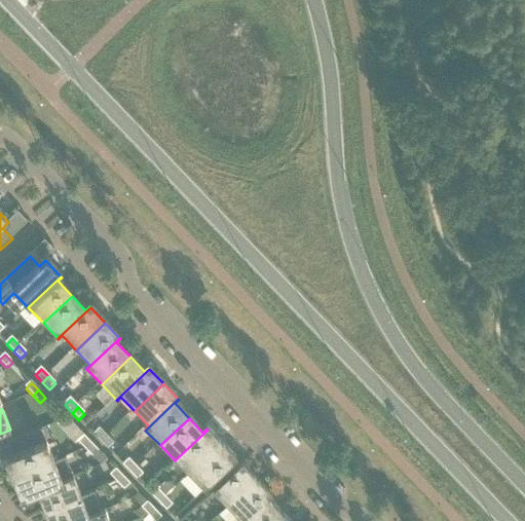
[(101,444),(107,438),(100,430),(94,436),(101,444)]
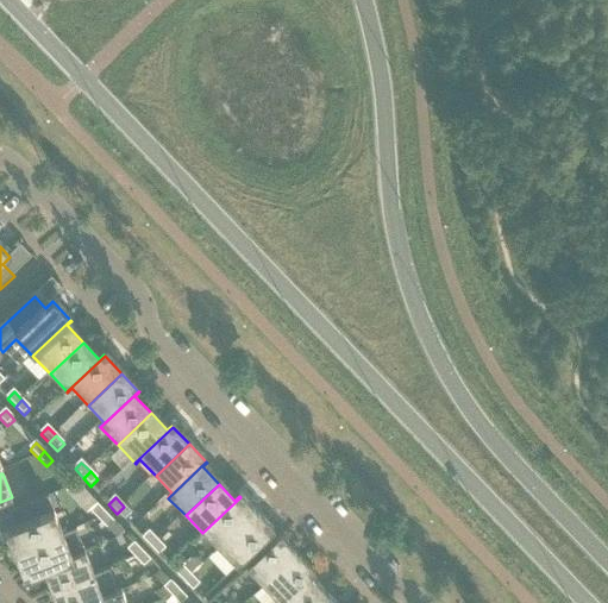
[(240,497),(202,533),(219,551),(224,547),(257,515),(240,497)]
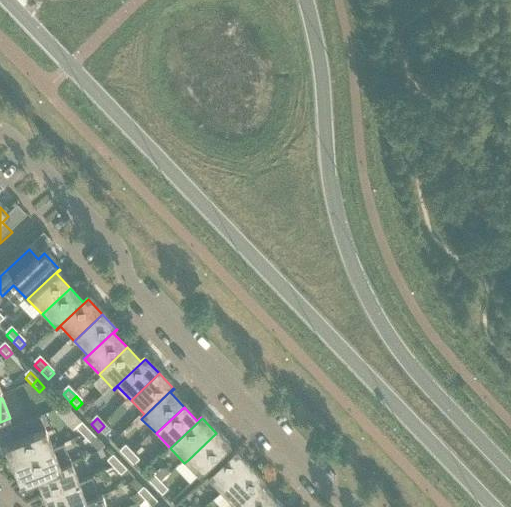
[(12,468),(53,452),(40,420),(7,433),(11,445),(4,448),(12,468)]
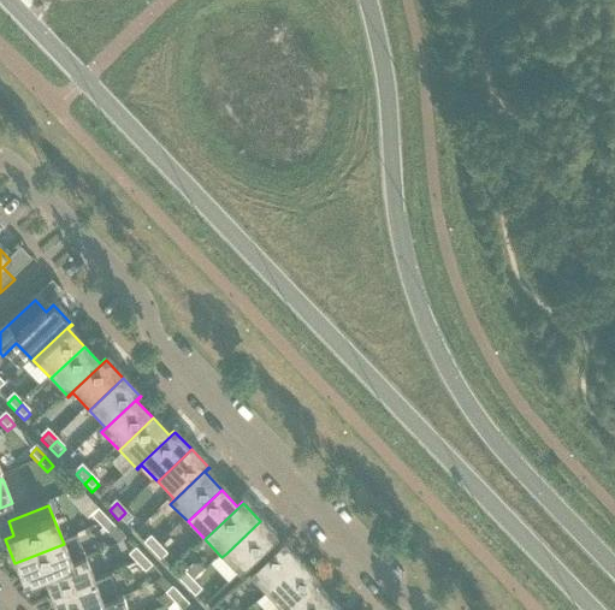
[(100,528),(107,521),(99,513),(92,519),(100,528)]
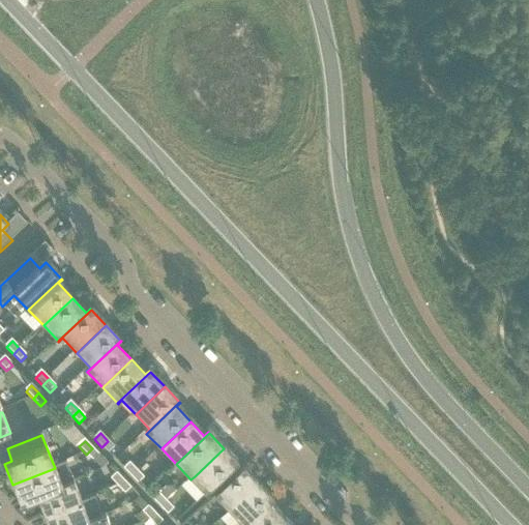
[(109,455),(115,448),(108,441),(101,447),(109,455)]
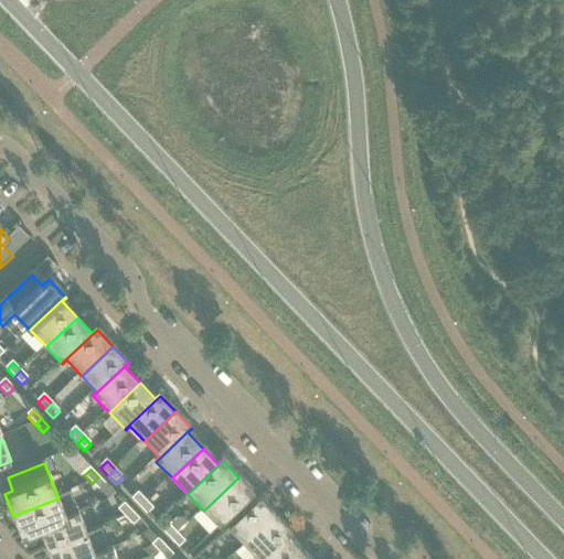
[(98,477),(92,484),(99,492),(109,502),(115,495),(106,485),(98,477)]
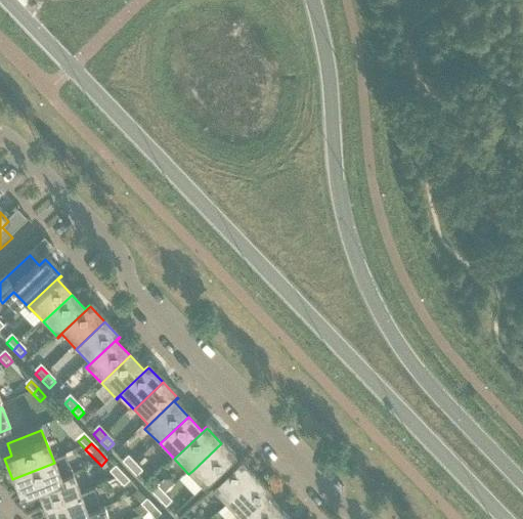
[(192,471),(188,474),(203,489),(204,490),(208,486),(236,460),(221,443),(192,471)]
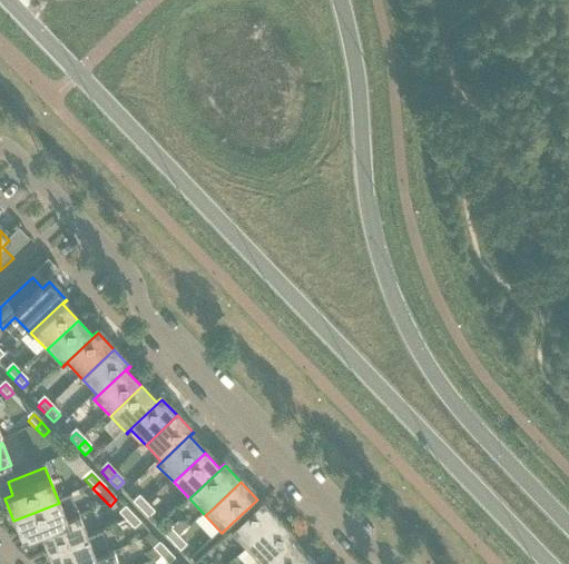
[(141,513),(147,506),(140,498),(134,505),(141,513)]
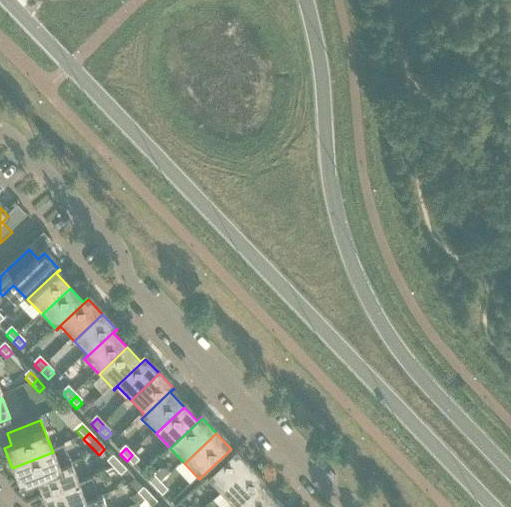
[(53,452),(12,468),(20,488),(72,467),(71,466),(69,467),(61,449),(53,452)]
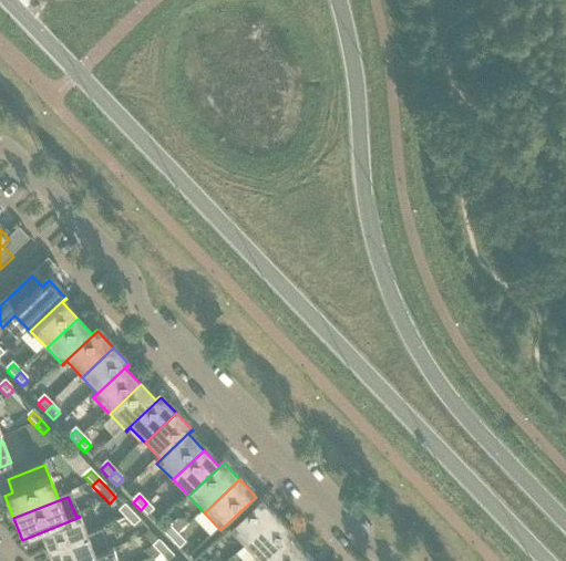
[(246,548),(277,518),(260,501),(229,531),(246,548)]
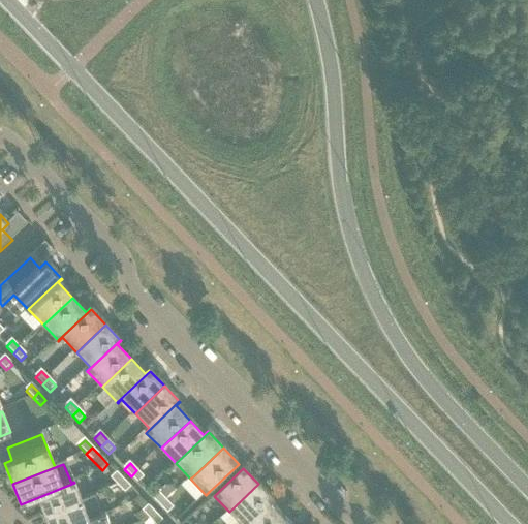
[(138,484),(144,479),(136,470),(131,476),(138,484)]
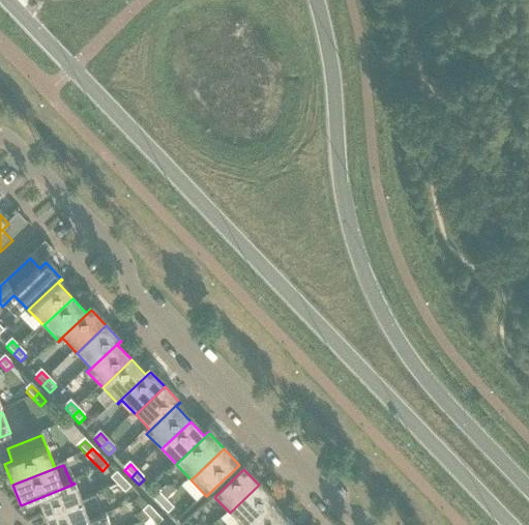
[(118,488),(124,482),(117,474),(111,480),(118,488)]
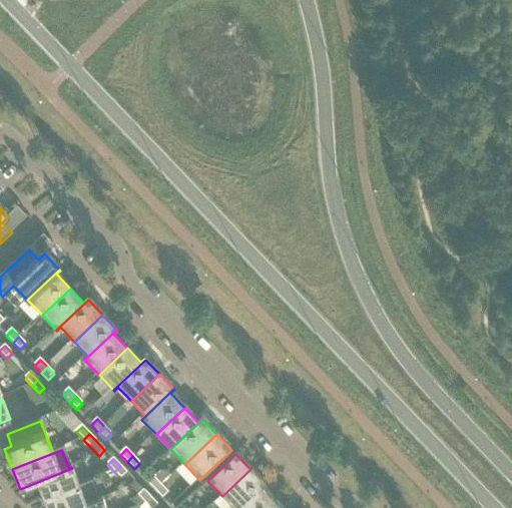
[(121,479),(127,474),(120,466),(114,472),(121,479)]
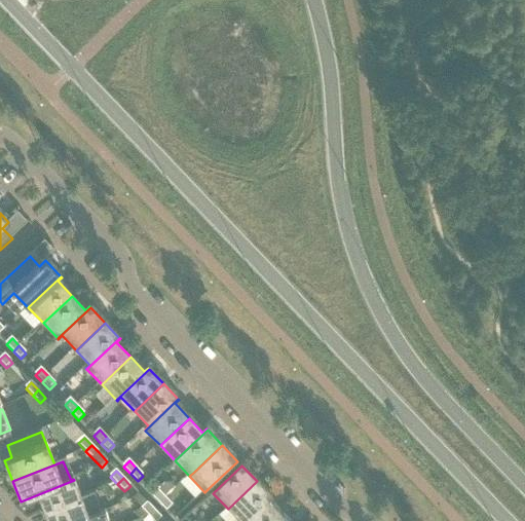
[(44,515),(81,499),(74,480),(21,501),(37,495),(44,515)]
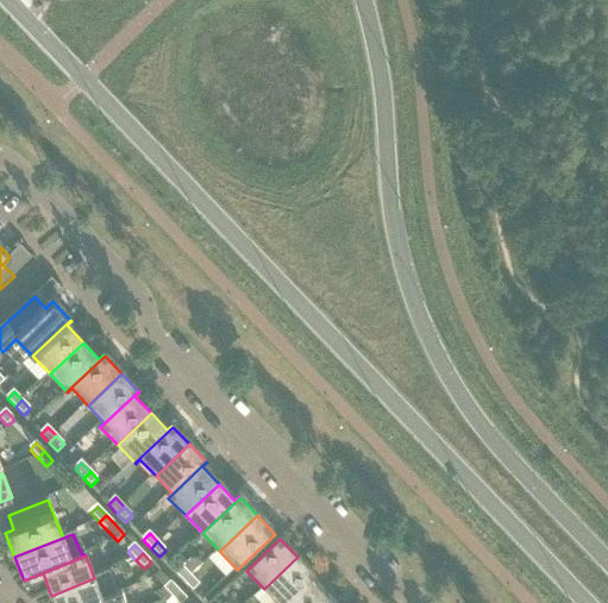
[(284,602),(314,575),(298,557),(264,589),(277,602),(284,602)]
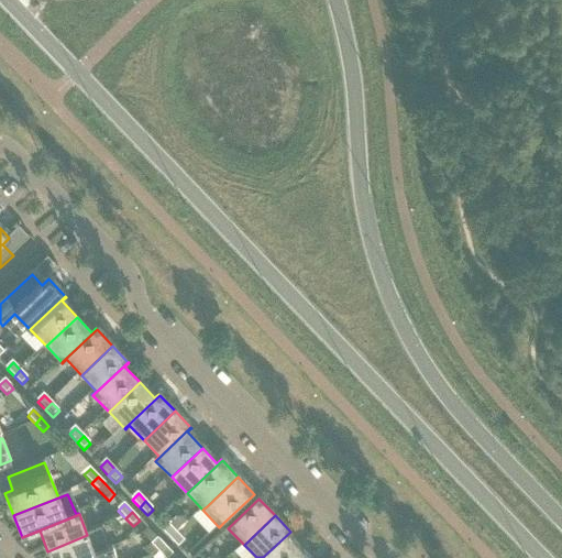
[(169,526),(163,533),(171,540),(177,534),(169,526)]
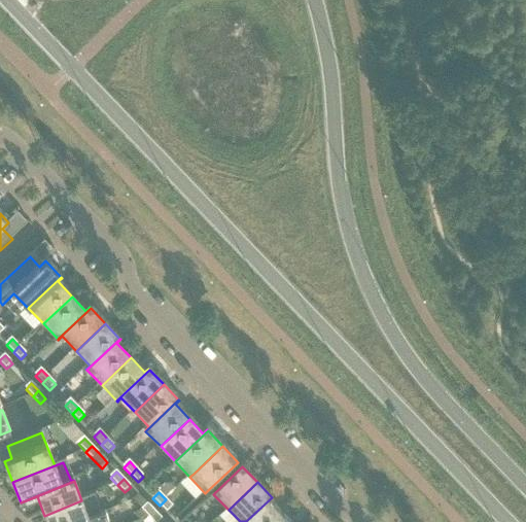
[(81,500),(44,516),(46,521),(85,521),(105,514),(105,513),(98,516),(91,497),(81,500)]
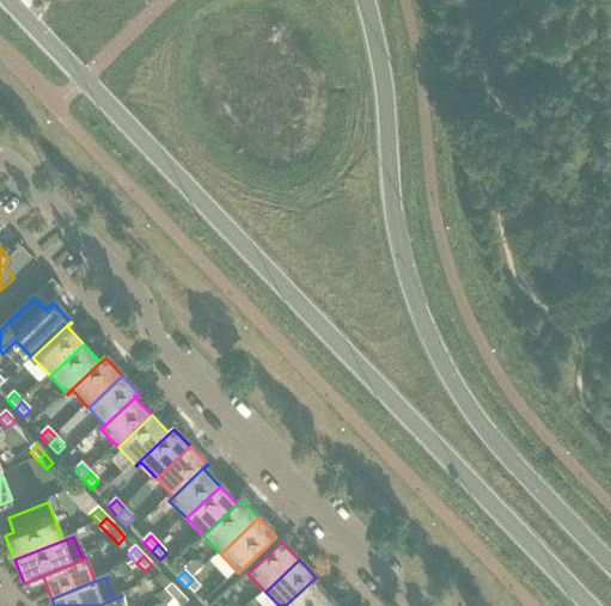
[(312,583),(317,579),(316,577),(286,605),(323,605),(329,600),(312,583)]
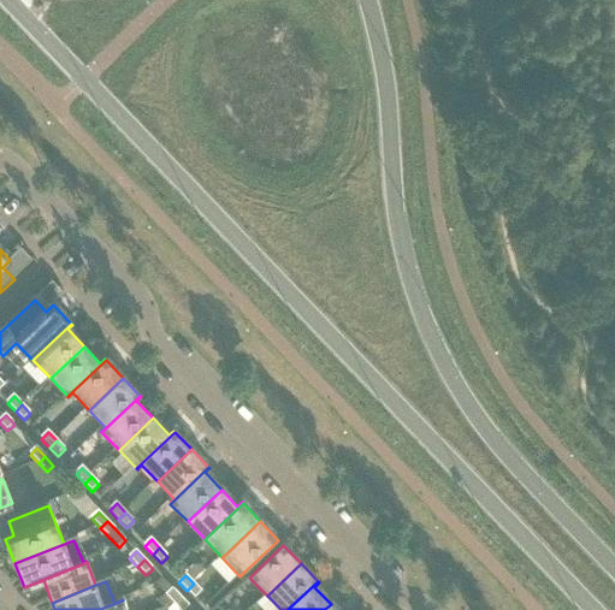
[(195,599),(202,593),(194,584),(187,591),(195,599)]
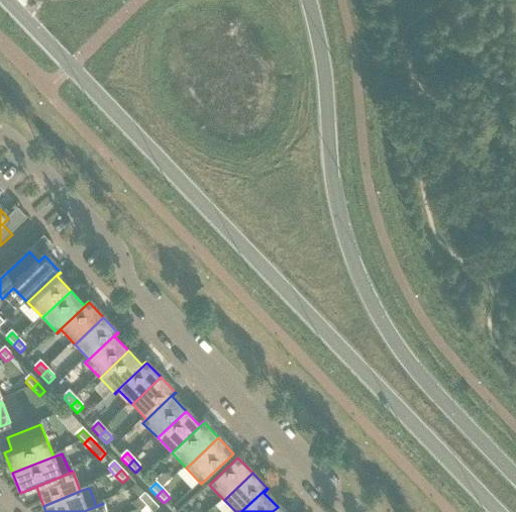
[(146,508),(152,502),(145,495),(139,501),(146,508)]
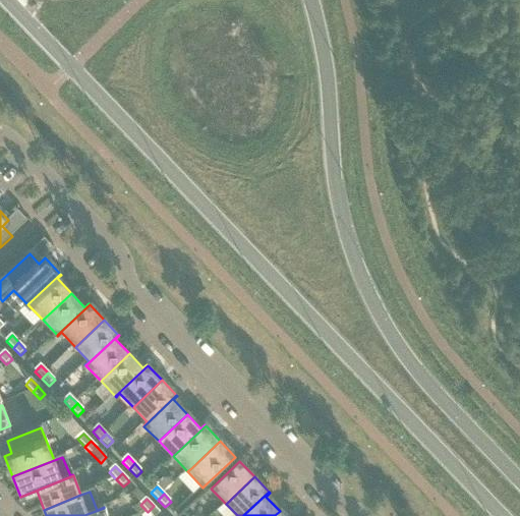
[(160,515),(161,514),(154,506),(148,512),(151,515),(160,515)]
